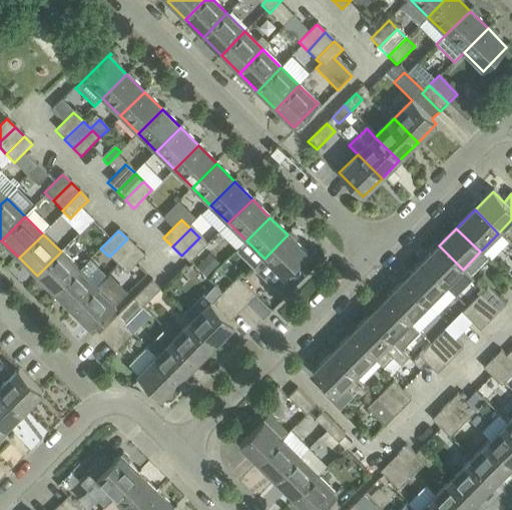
[(288,234),(265,259),(283,278),(307,253),(288,234)]
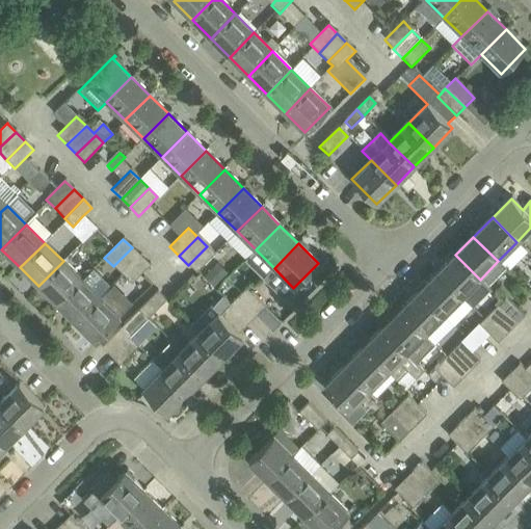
[(188,265),(195,272),(196,273),(215,255),(207,246),(188,265)]
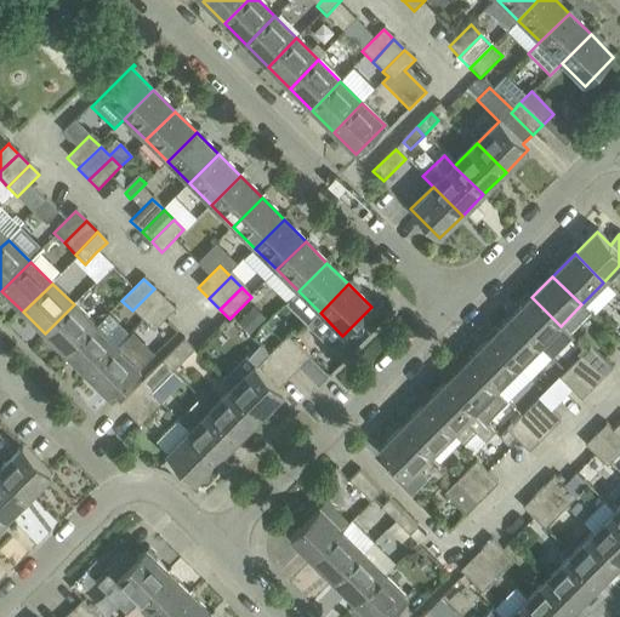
[(143,321),(165,300),(154,289),(132,310),(143,321)]
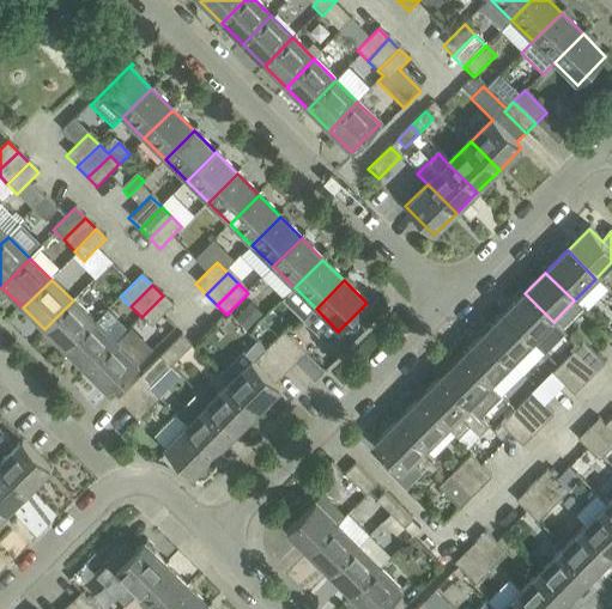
[(531,343),(553,322),(525,293),(502,315),(531,343)]
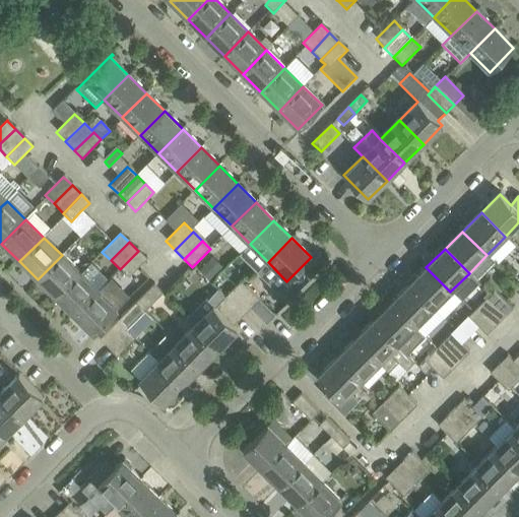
[(128,278),(137,269),(146,260),(138,251),(120,269),(128,278)]
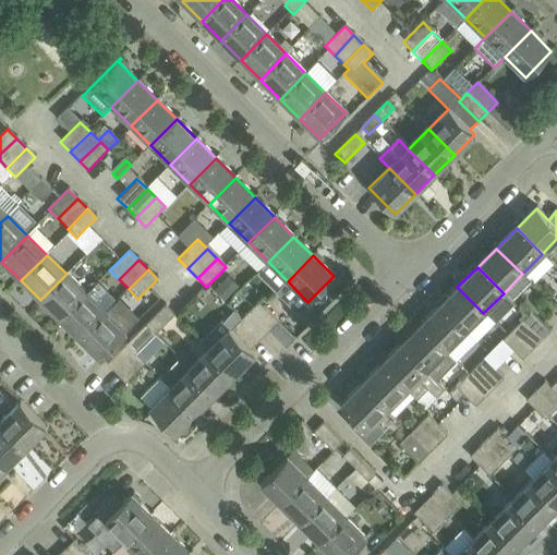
[(60,320),(86,293),(67,274),(40,300),(60,320)]
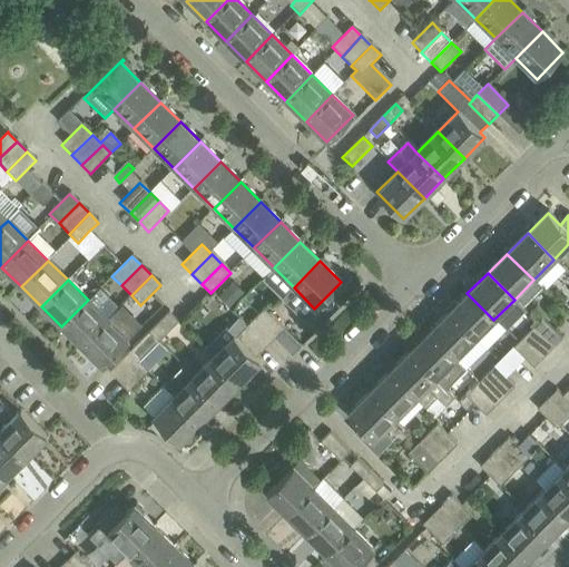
[(474,340),(493,320),(467,293),(448,313),(474,340)]
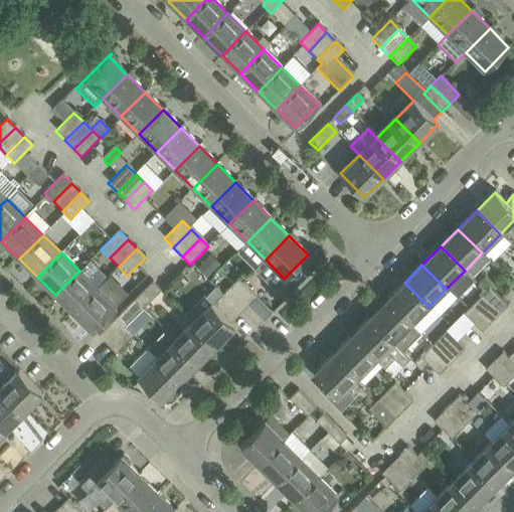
[(73,313),(98,289),(79,271),(55,295),(73,313)]
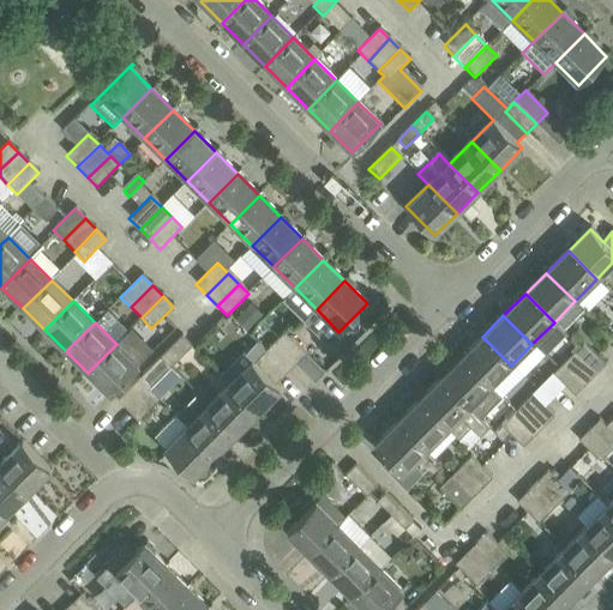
[(294,366),(306,355),(284,333),(272,344),(294,366)]
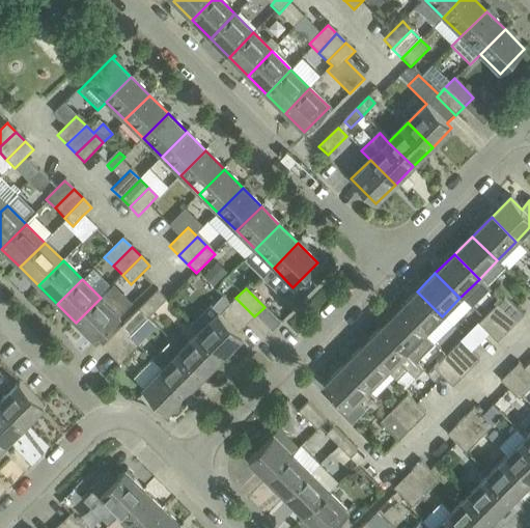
[(147,320),(166,301),(157,292),(138,310),(147,320)]
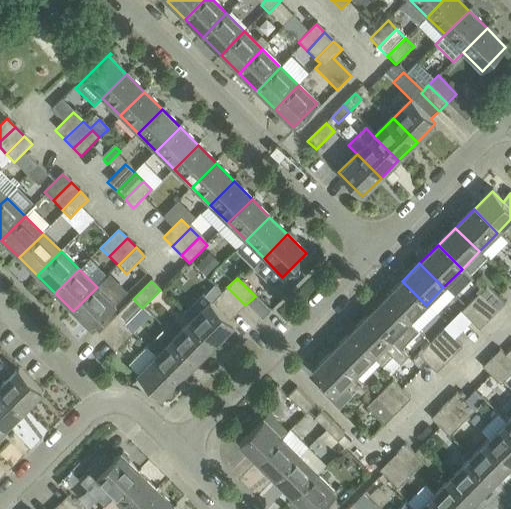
[(408,323),(426,305),(402,281),(384,299),(408,323)]
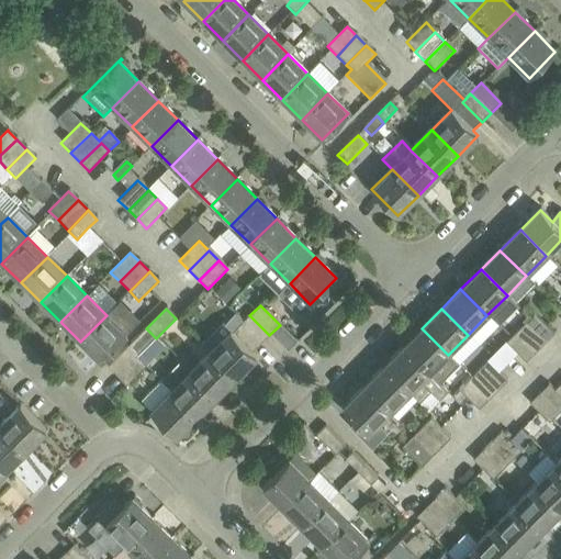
[(100,361),(126,336),(107,315),(80,342),(100,361)]
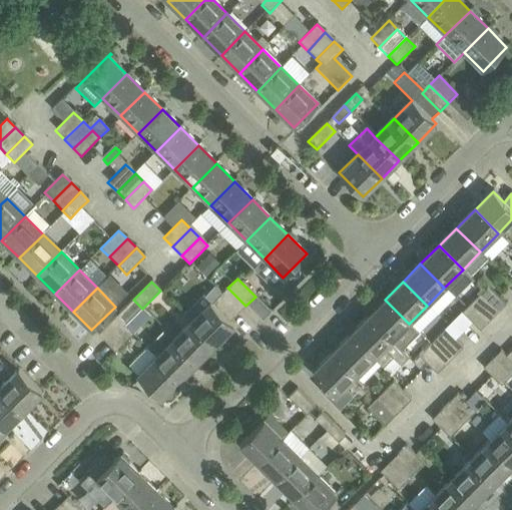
[(219,297),(220,295),(213,288),(204,297),(203,296),(184,315),(191,322),(214,346),(233,327),(229,322),(237,314),(219,297)]
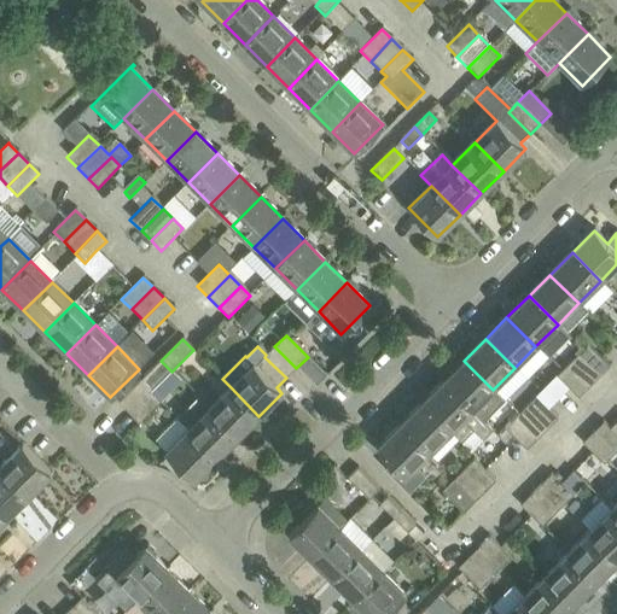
[(286,378),(296,368),(274,346),(266,355),(265,357),(286,378)]
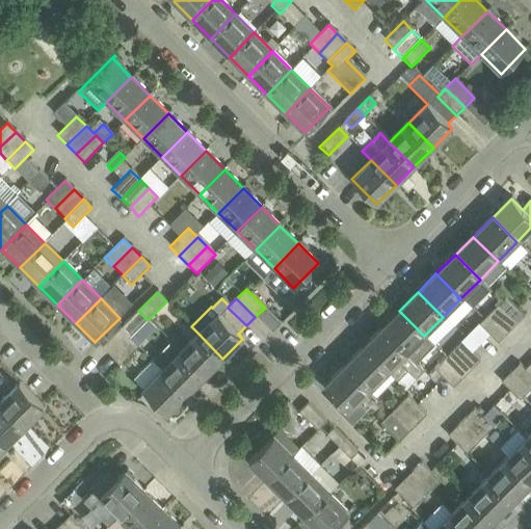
[(525,317),(516,309),(505,298),(496,308),(515,326),(525,317)]
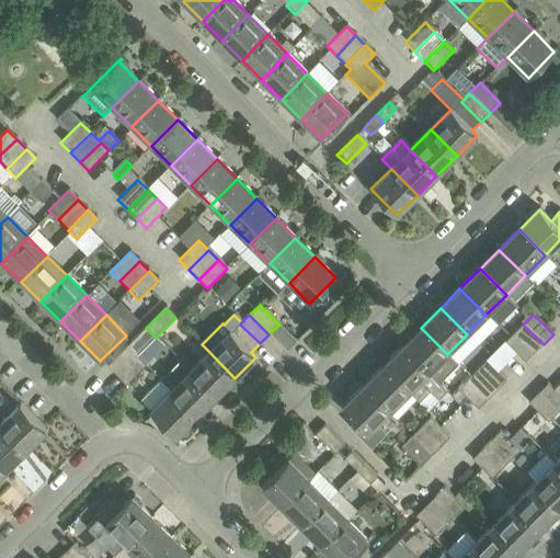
[(534,353),(544,344),(523,325),(514,333),(534,353)]
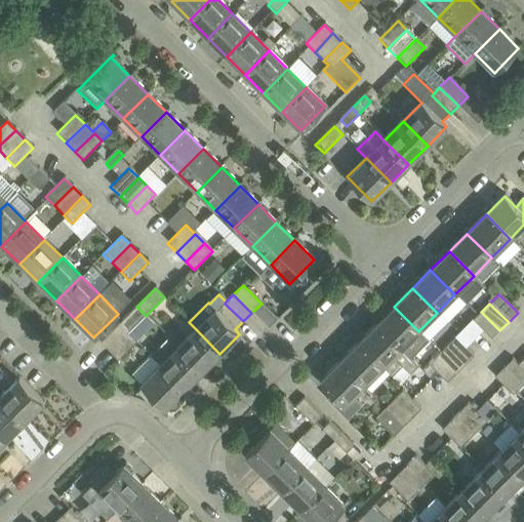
[(127,333),(146,316),(136,307),(99,344),(109,352),(127,333)]
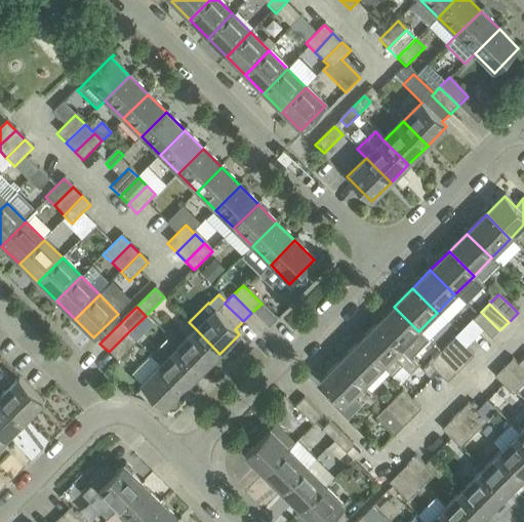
[(401,349),(418,331),(394,307),(376,324),(401,349)]
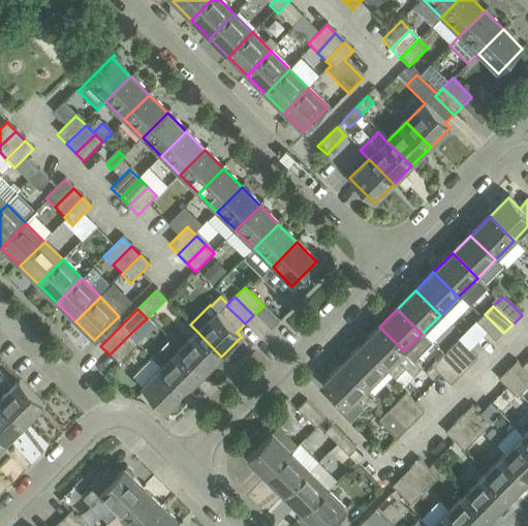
[(495,342),(503,333),(485,314),(476,322),(495,342)]
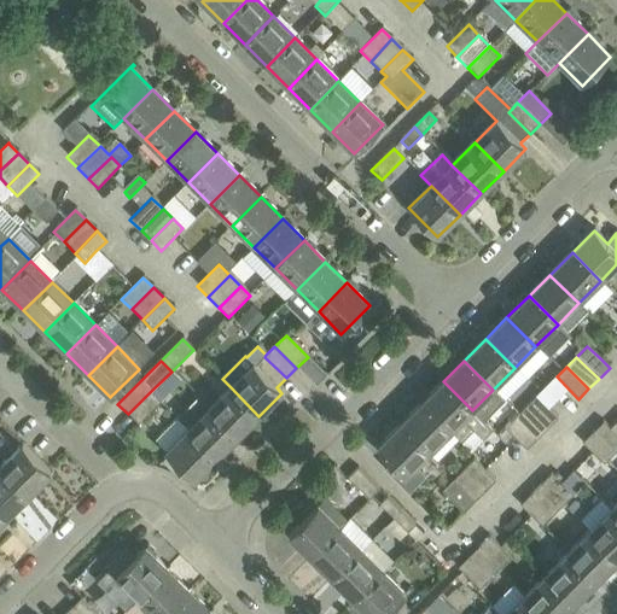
[(478,419),(472,410),(443,381),(420,404),(449,433),(450,432),(461,443),(471,452),(492,431),(478,419)]
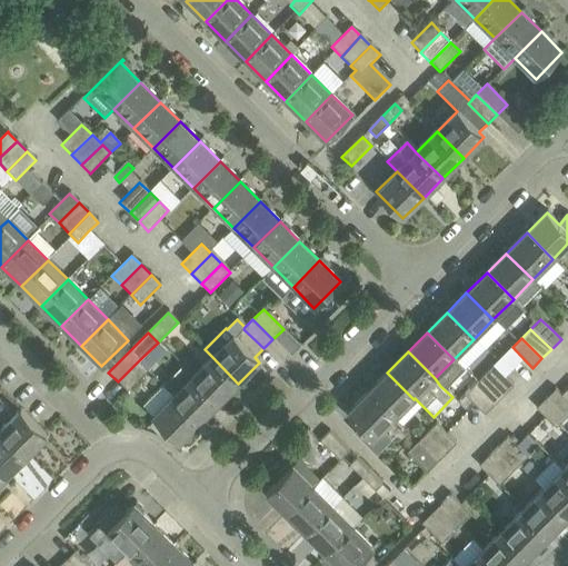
[(219,403),(238,384),(212,357),(192,377),(219,403)]
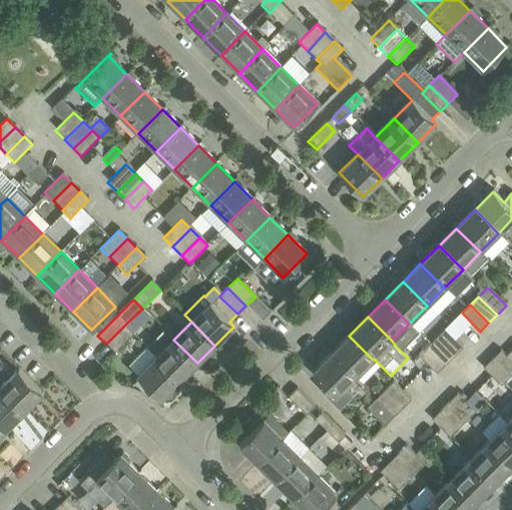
[(106,344),(115,353),(133,335),(124,326),(106,344)]
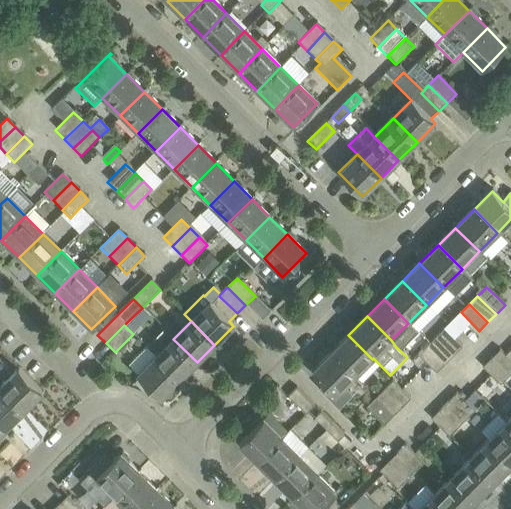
[(461,348),(453,339),(443,330),(435,339),(453,357),(461,348)]
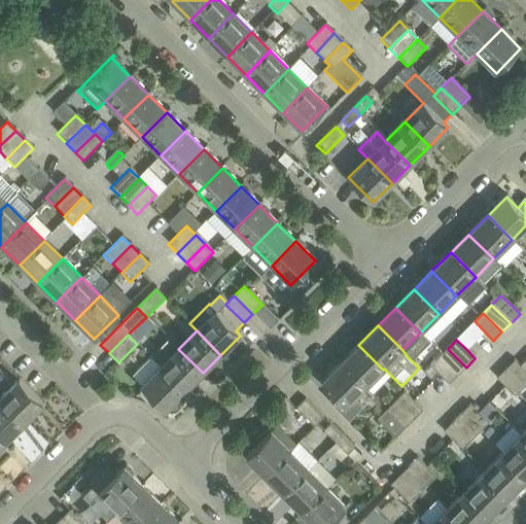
[(364,388),(383,370),(358,345),(340,363),(364,388)]
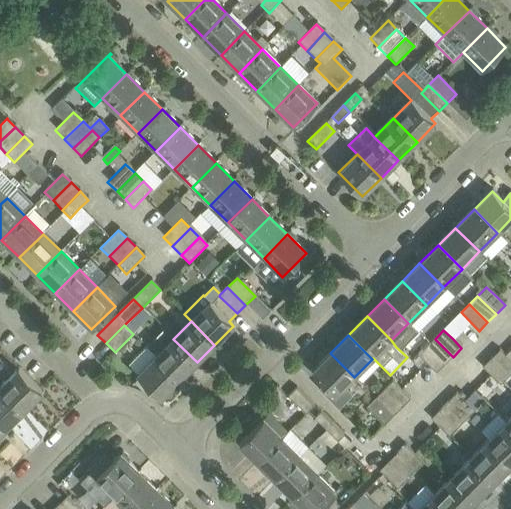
[(179,381),(197,362),(173,339),(155,357),(179,381)]
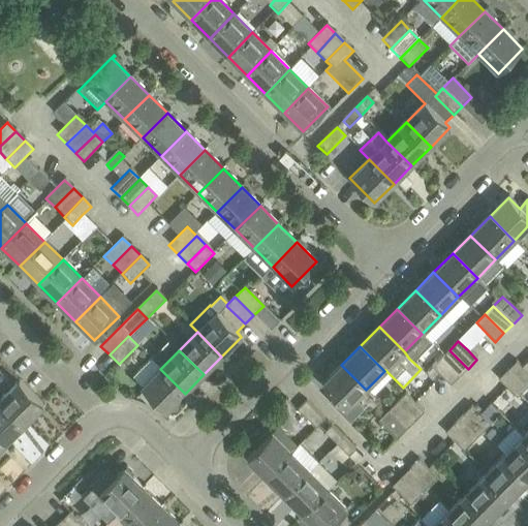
[(459,377),(468,369),(449,350),(443,356),(440,360),(459,377)]
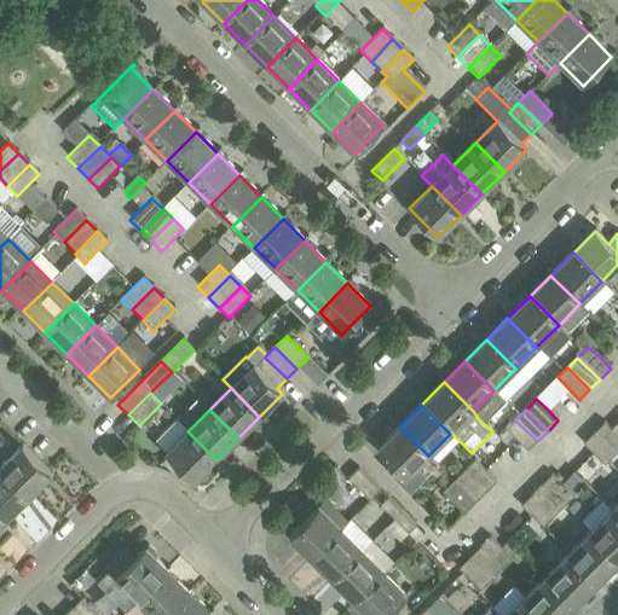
[(217,460),(188,431),(177,421),(155,442),(195,482),(217,460)]
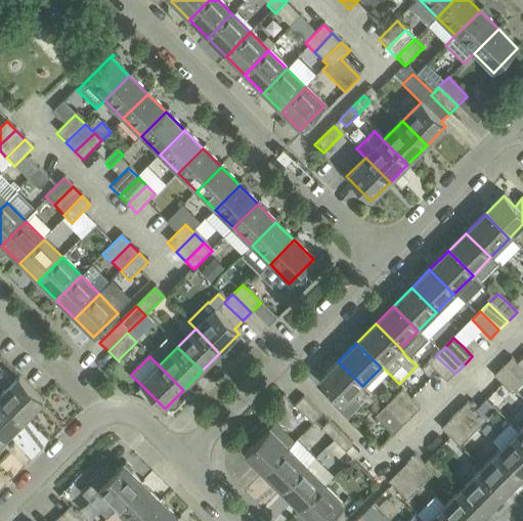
[(446,383),(454,374),(436,356),(429,365),(446,383)]
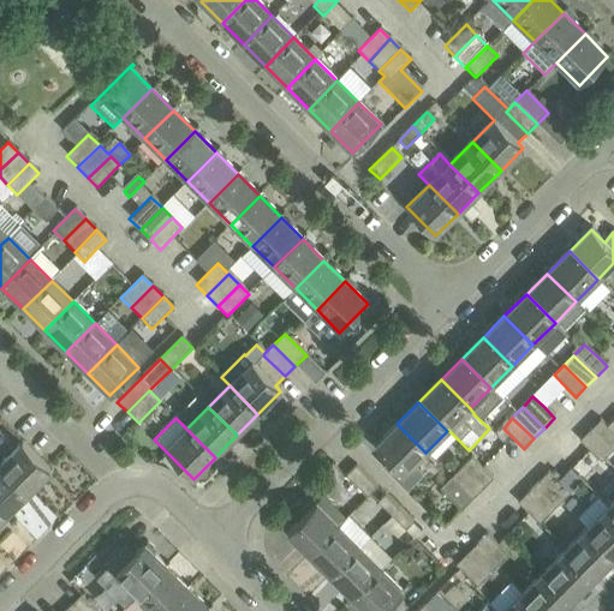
[(613,419),(607,427),(600,420),(588,433),(608,456),(613,449),(613,419)]
